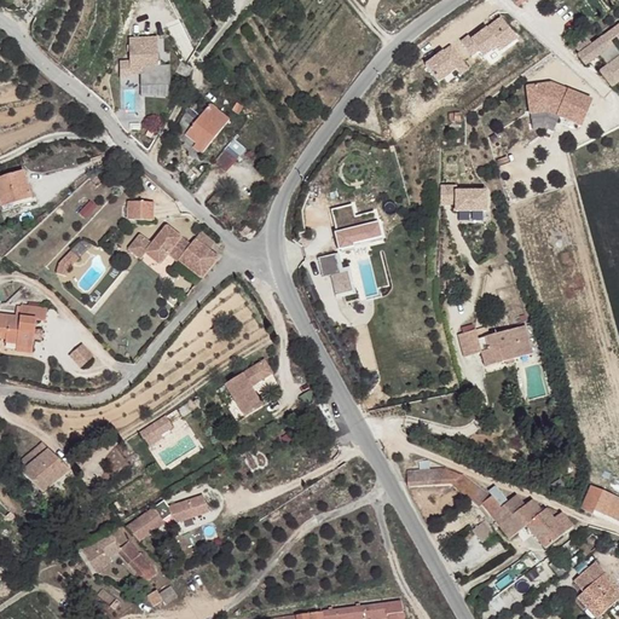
[(618,27),(576,57),(584,69),(618,44),(618,27)]
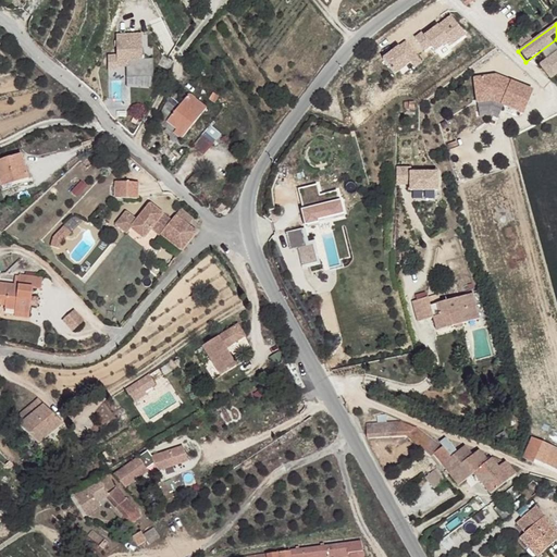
[(115,53),(116,65),(128,65),(128,59),(140,58),(140,39),(116,40),(115,53)]
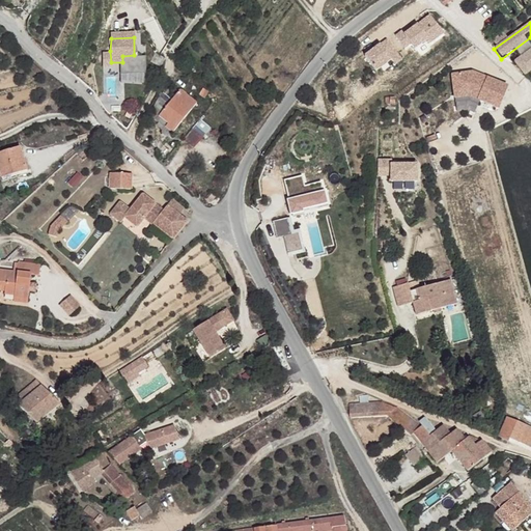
[(103,51),(102,64),(111,64),(111,62),(110,51),(103,51)]
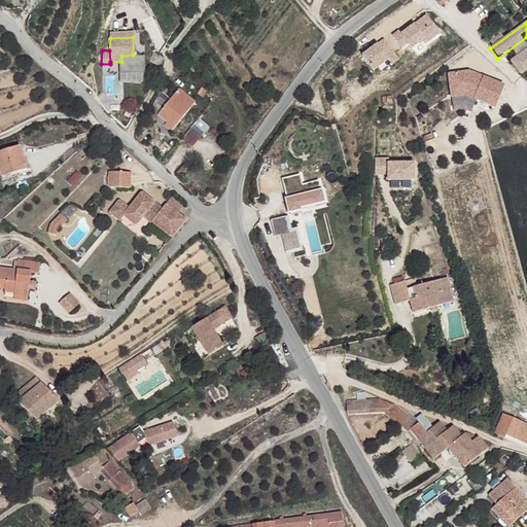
[(154,53),(148,61),(157,67),(164,59),(154,53)]
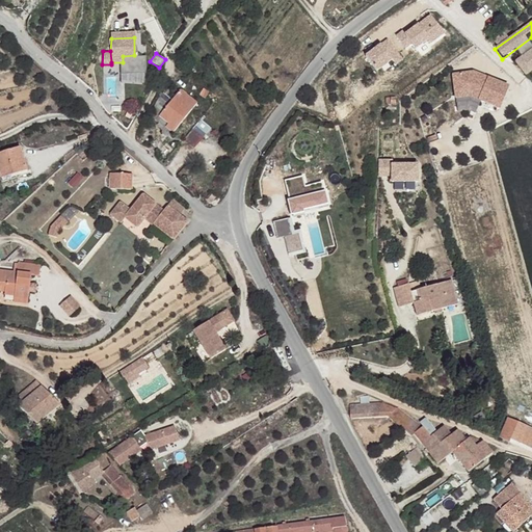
[(516,60),(511,62),(523,78),(531,73),(524,62),(520,64),(516,60)]
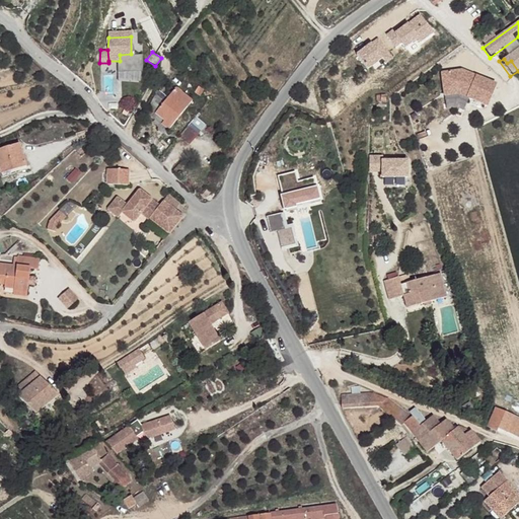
[(445,70),(446,93),(460,91),(489,105),(499,85),(465,68),(445,70)]
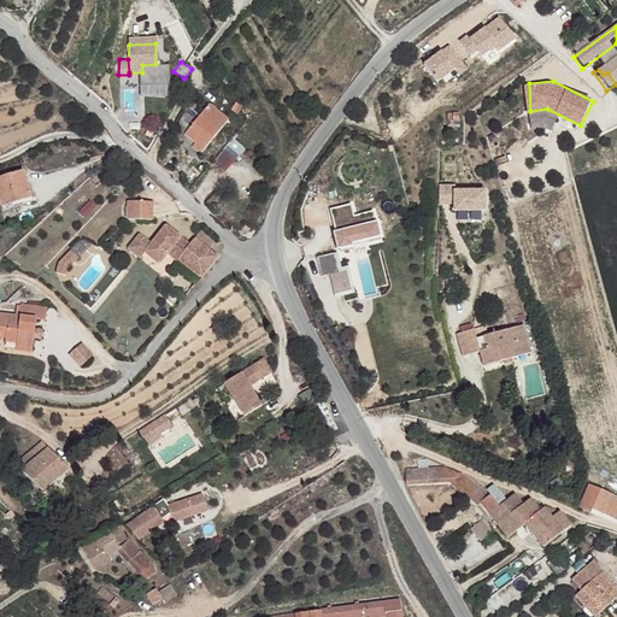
[(234,109),(240,113),(244,106),(238,103),(234,109)]
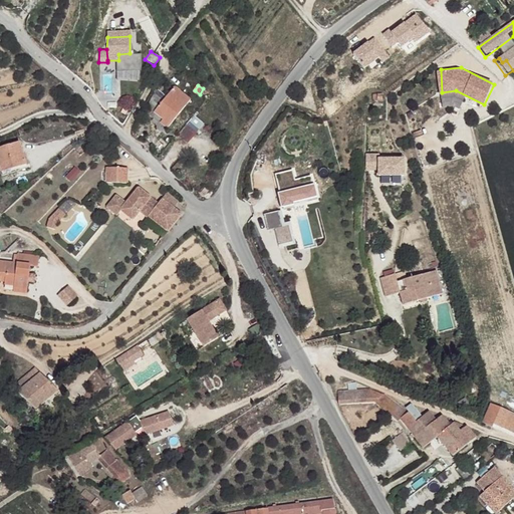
[(175,87),(155,112),(164,120),(162,123),(169,129),(191,100),(175,87)]
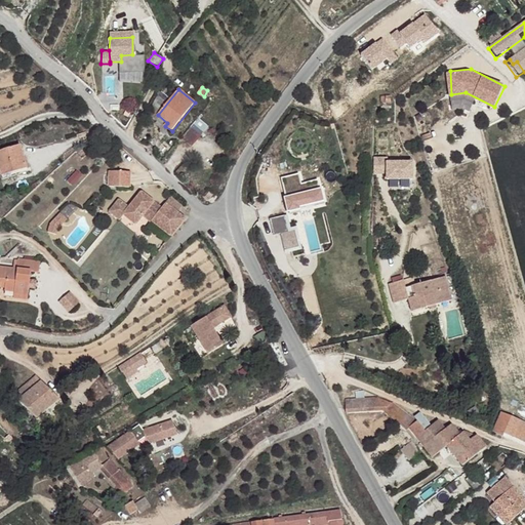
[(154,106),(163,109),(167,94),(159,91),(154,106)]
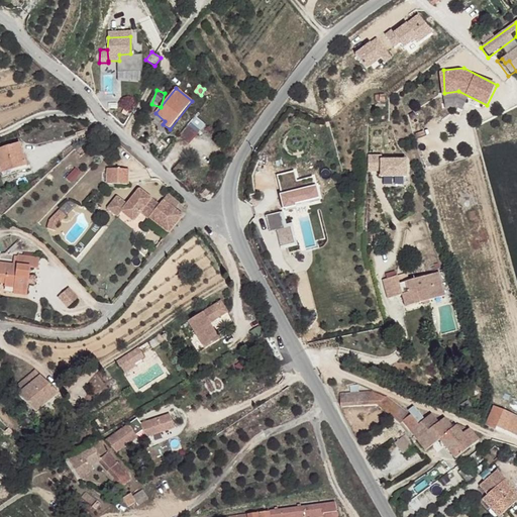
[(189,144),(206,124),(195,115),(178,134),(189,144)]
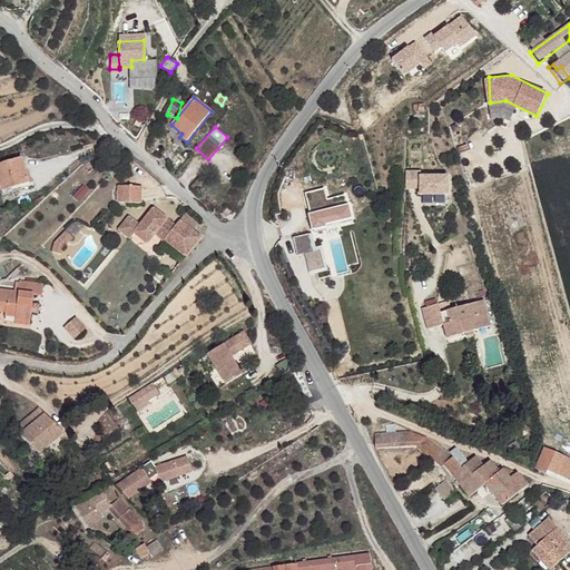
[(15,159),(0,163),(0,187),(13,184),(15,187),(22,185),(15,159)]
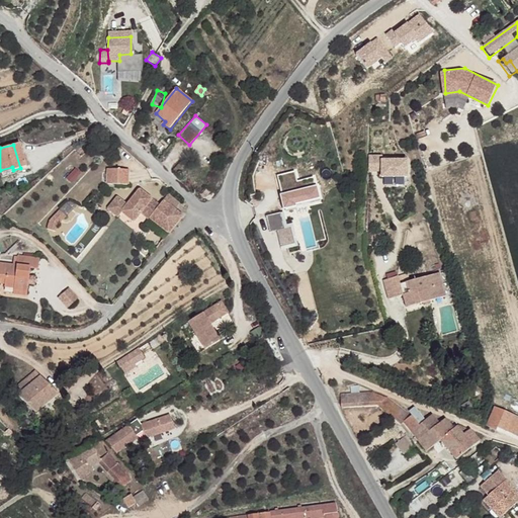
[(276,172),(265,175),(267,183),(261,185),(263,193),(274,190),(276,195),(324,183),(320,166),(309,169),(310,172),(278,180),(276,172)]
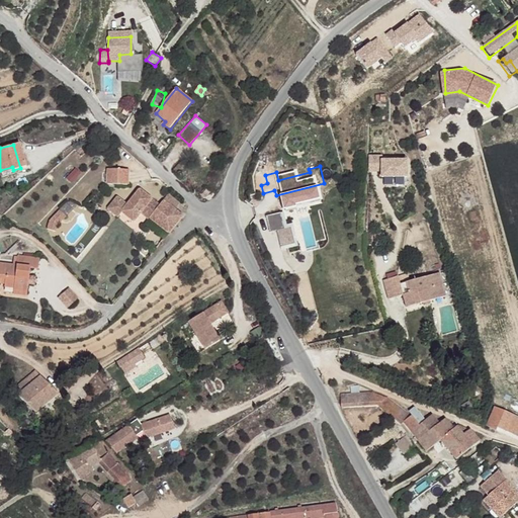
[(12,167),(0,170),(0,176),(14,173),(13,170),(12,167)]
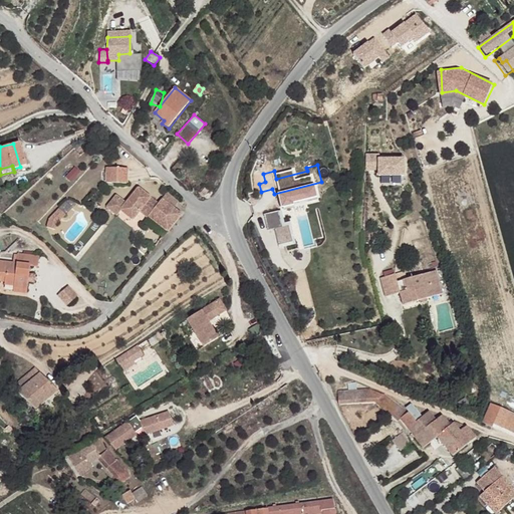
[(123,171),(107,170),(102,175),(101,180),(110,186),(123,187),(123,171)]
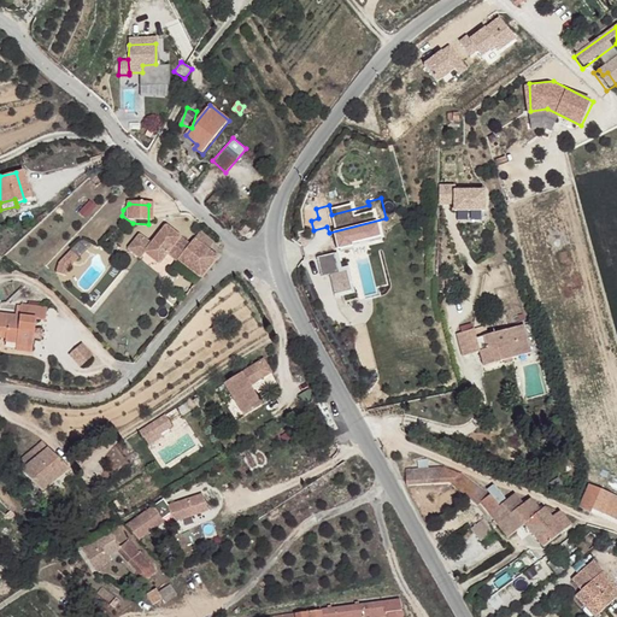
[(254,227),(251,223),(244,231),(247,235),(254,227)]
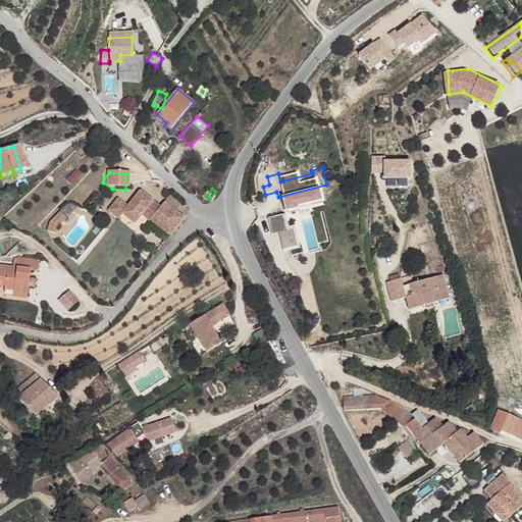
[(146,220),(147,219),(156,207),(136,192),(124,208),(119,215),(132,223),(138,215),(146,220)]
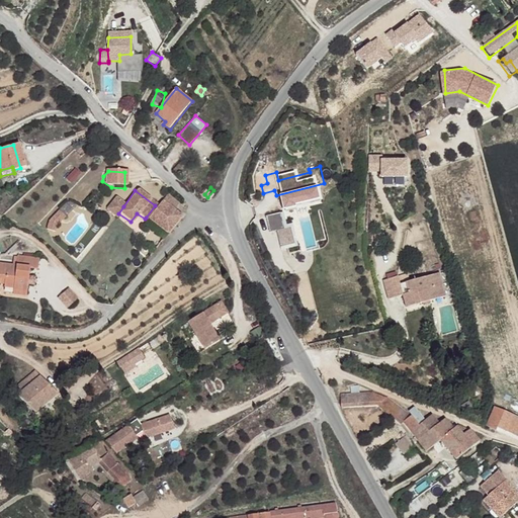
[(161,197),(158,200),(171,209),(173,206),(175,203),(163,194),(161,197)]
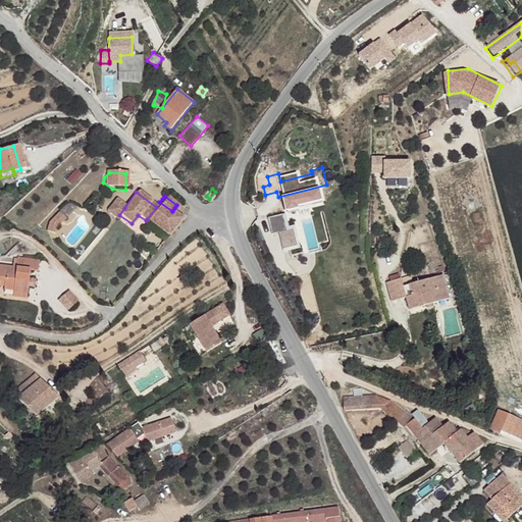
[(124,208),(113,200),(104,213),(115,220),(119,215),(124,208)]
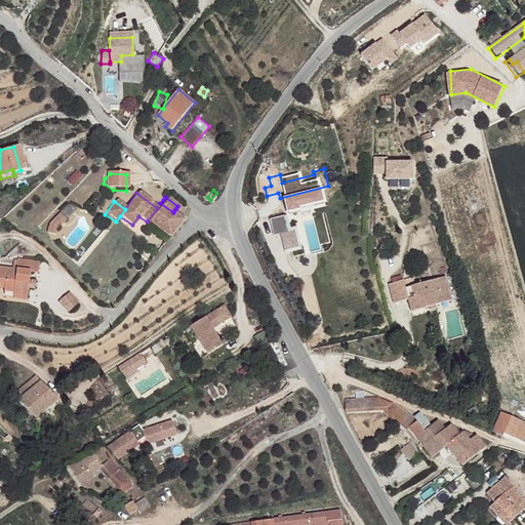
[(157,208),(148,220),(169,236),(182,218),(173,212),(160,203),(157,208)]
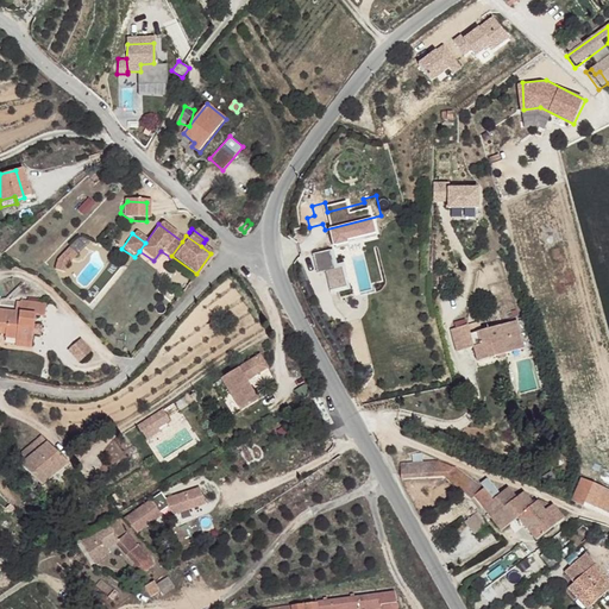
[(64,252),(55,264),(63,270),(73,259),(64,252)]
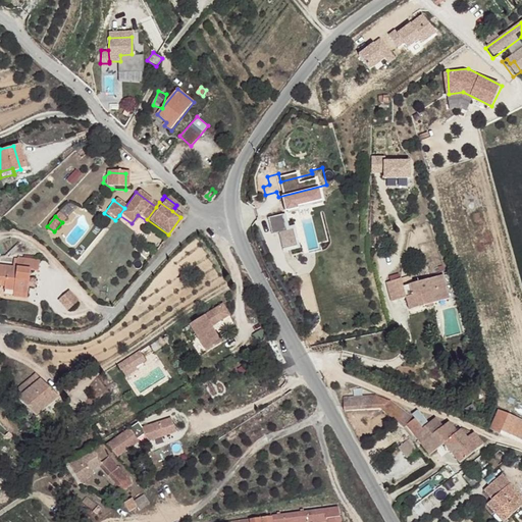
[(46,227),(44,235),(52,238),(54,231),(47,226),(46,227)]
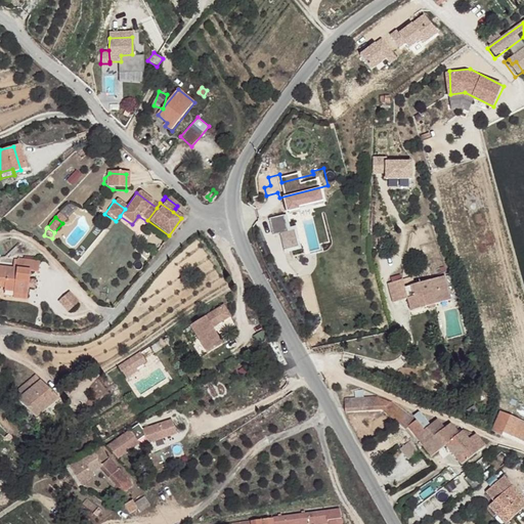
[(0,266),(0,282),(5,282),(5,288),(5,290),(14,292),(14,297),(29,300),(31,289),(36,289),(36,281),(33,281),(34,273),(41,273),(42,263),(19,260),(18,269),(0,266)]
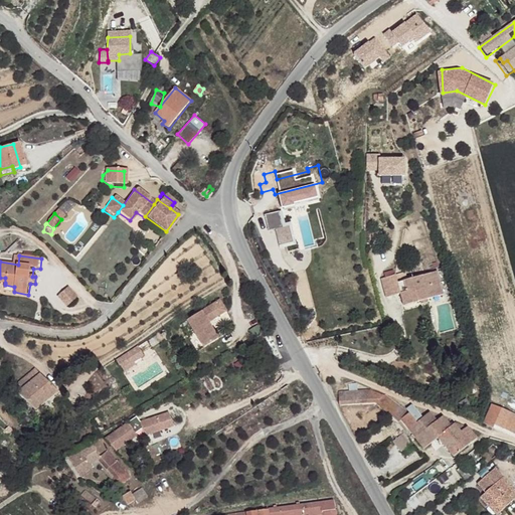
[(394,274),(380,278),(385,297),(400,293),(413,289),(417,301),(443,294),(436,271),(397,281),(394,274)]
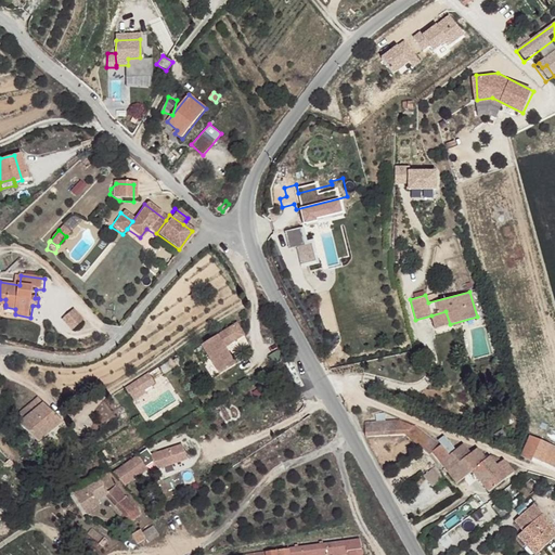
[(79,305),(71,315),(80,325),(90,314),(79,305)]
